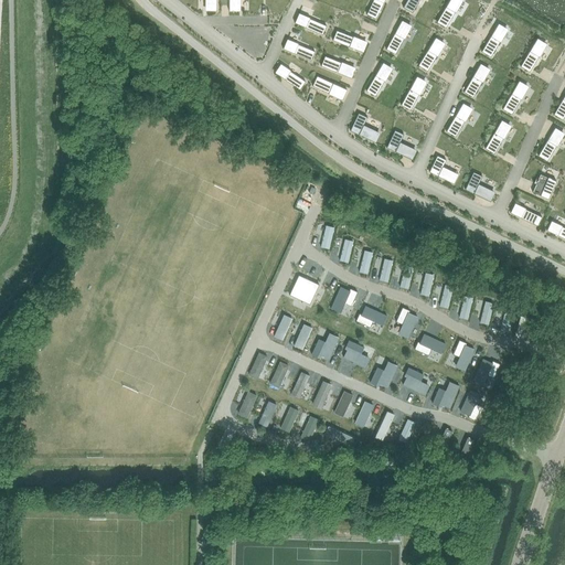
[(359,114),(350,131),(375,144),(381,134),(363,125),(368,117),(359,114)]
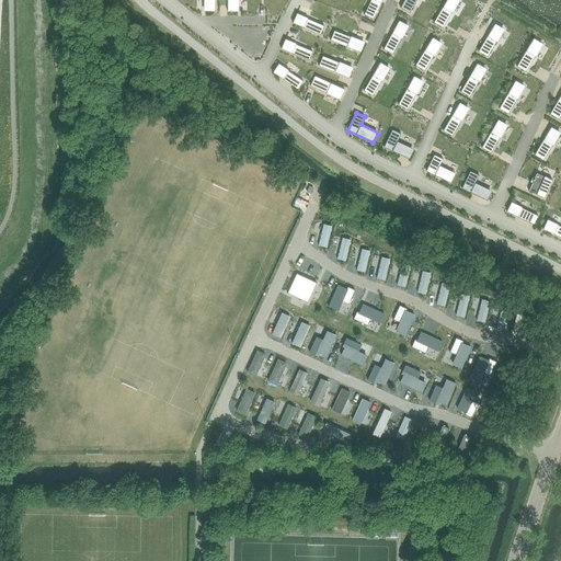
[(392,129),(384,147),(409,159),(414,149),(397,141),(401,134),(392,129)]
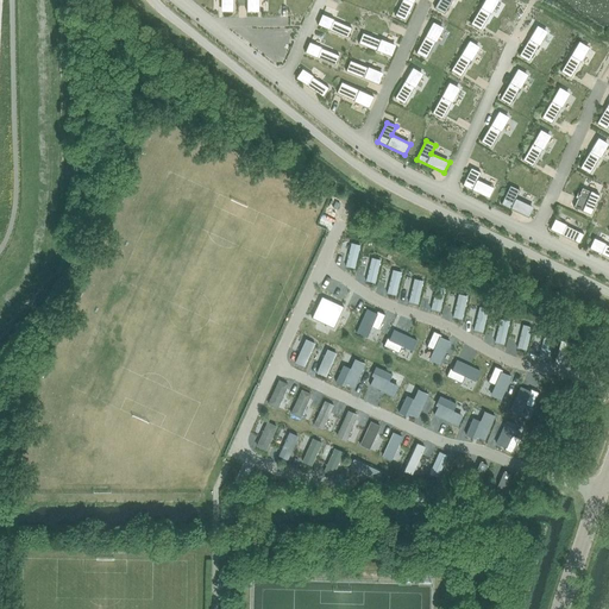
[(471,168),(463,186),(489,199),(494,188),(477,180),(481,173),(471,168)]
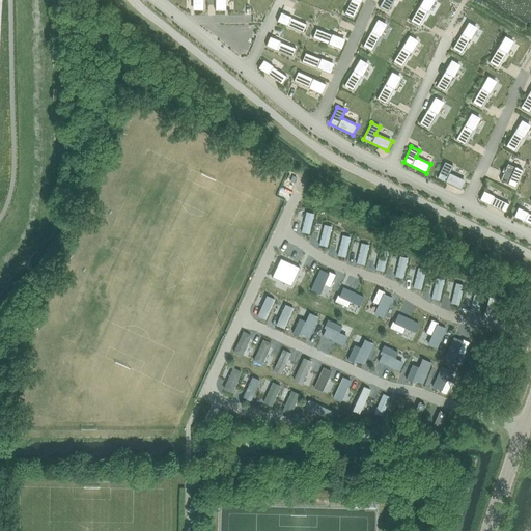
[(445,162),(437,178),(460,190),(466,180),(450,173),(453,166),(445,162)]
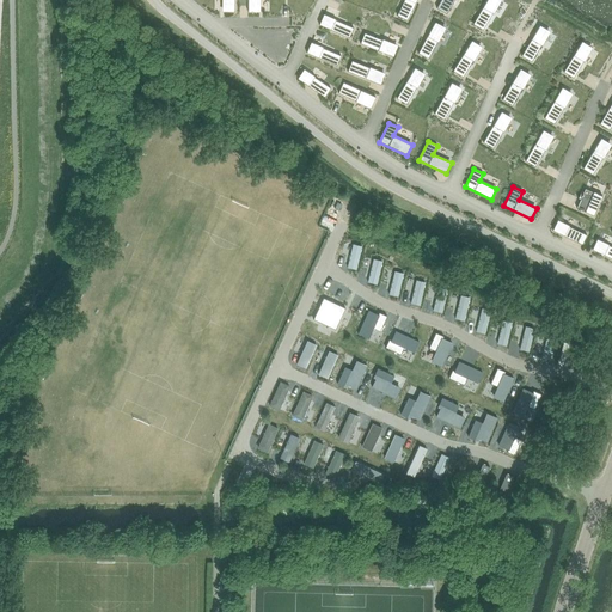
[(585,189),(576,208),(594,215),(603,196),(585,189)]
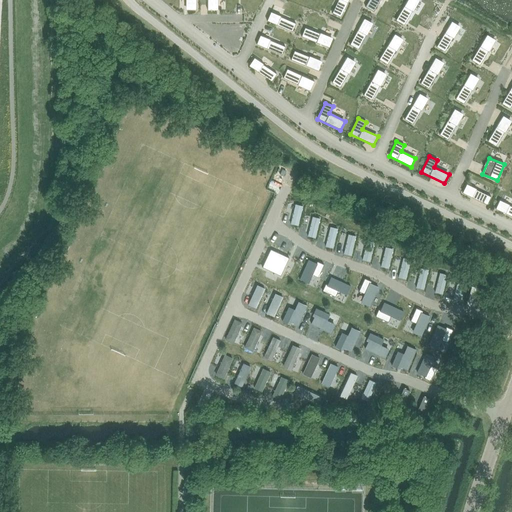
[(270,249),(262,267),(281,276),(289,258),(270,249)]
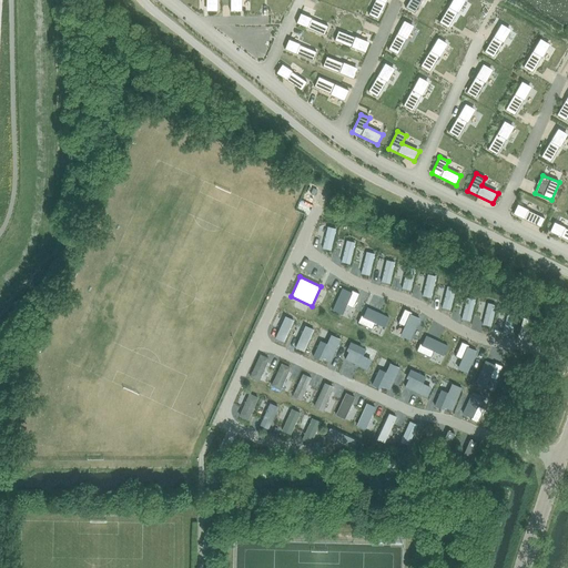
[(342,288),(333,311),(334,310),(342,314),(346,305),(353,307),(359,294),(352,290),(351,293),(342,288)]
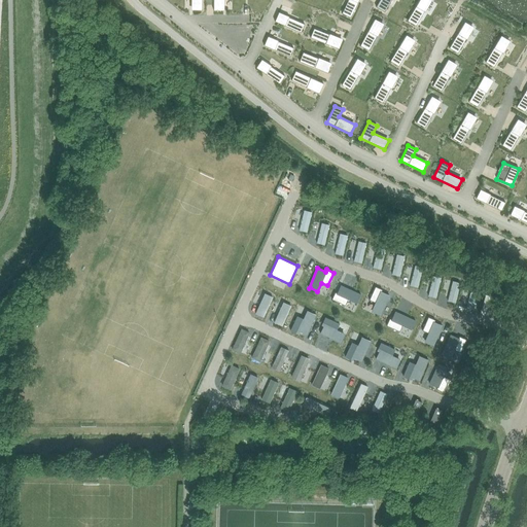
[(248,308),(248,309),(248,310),(248,311),(248,312),(249,312),(249,313),(249,314),(250,314),(250,315),(251,316),(251,317),(252,317),(253,318),(254,318),(254,319),(255,319),(255,320),(262,323),(277,292),(258,284),(249,303),(249,304),(249,305),(248,305),(248,306),(248,307),(248,308)]
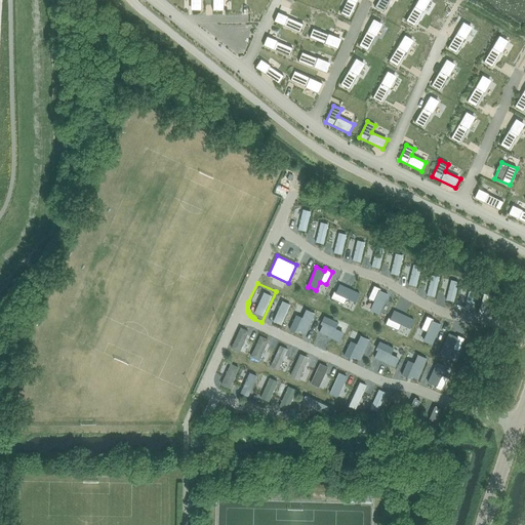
[(333,291),(330,298),(344,305),(347,297),(355,301),(359,294),(360,293),(339,284),(335,292),(333,291)]
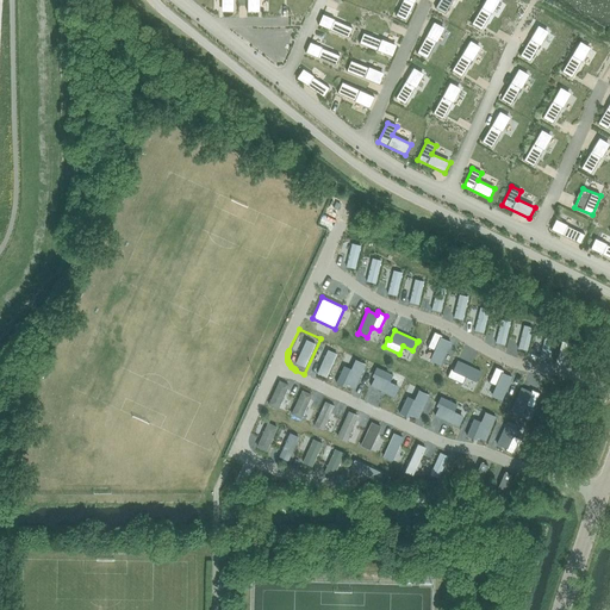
[(435,331),(428,347),(435,350),(430,360),(440,365),(439,365),(440,366),(450,342),(441,337),(442,335),(435,331)]
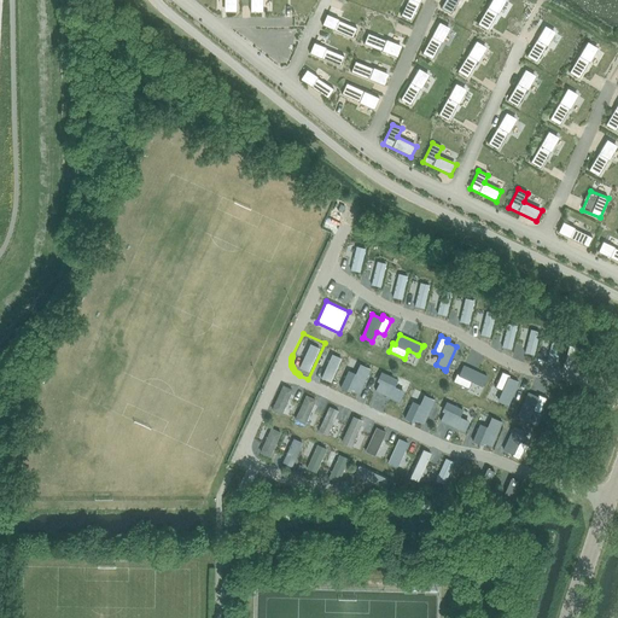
[(325,343),(308,379),(330,390),(347,354),(325,343)]
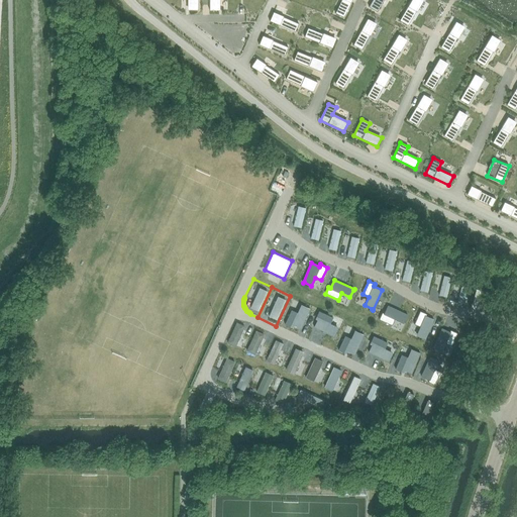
[(292,310),(285,324),(286,325),(286,324),(292,327),(293,325),(300,328),(300,329),(301,329),(310,309),(309,308),(309,309),(301,306),(298,314),(292,311),(292,310)]
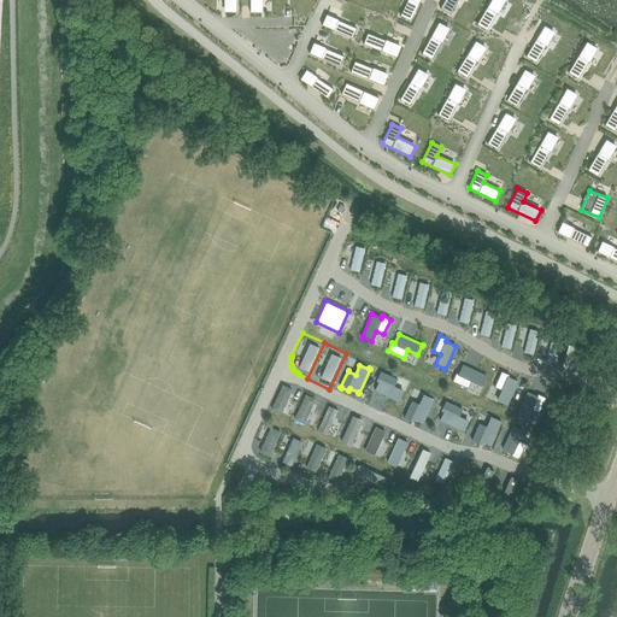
[(456,374),(452,381),(468,388),(471,381),(481,385),(486,376),(463,365),(458,374),(456,374)]
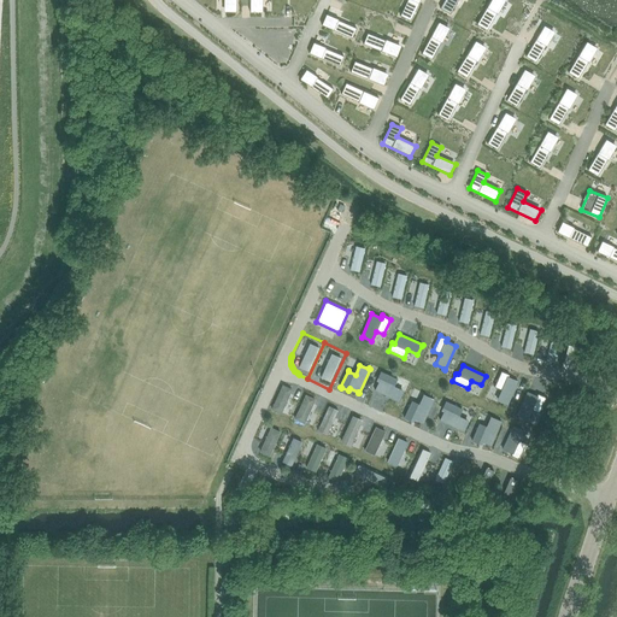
[(375,389),(375,391),(399,401),(400,400),(399,400),(403,392),(393,387),(397,380),(397,381),(398,380),(381,371),(380,372),(381,372),(377,380),(380,381),(376,389),(375,389)]
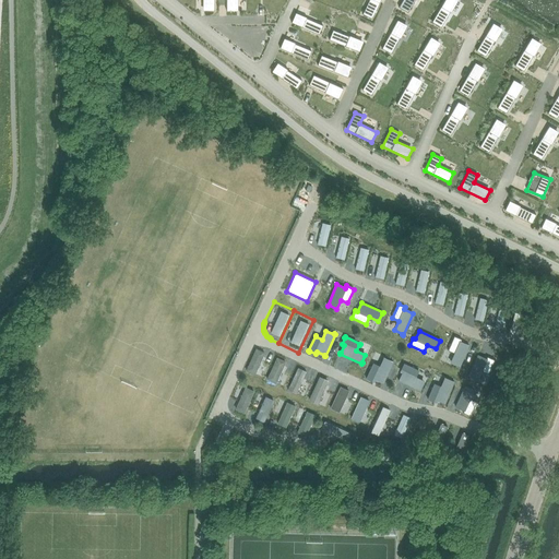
[(454,336),(448,351),(455,354),(451,363),(459,366),(459,367),(460,367),(470,346),(461,342),(462,340),(454,336)]
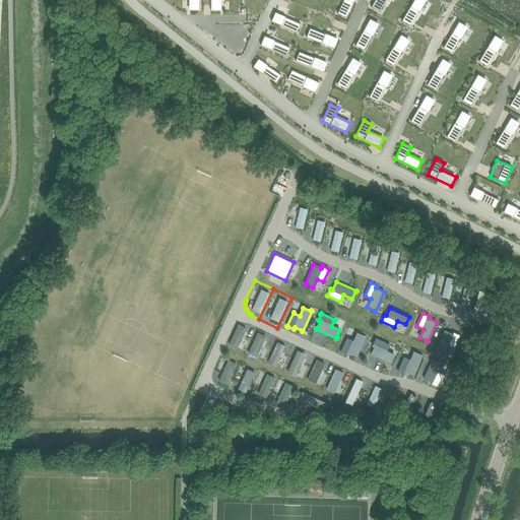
[(445,330),(436,350),(437,349),(444,353),(448,345),(454,348),(460,335),(453,332),(452,334),(445,330)]
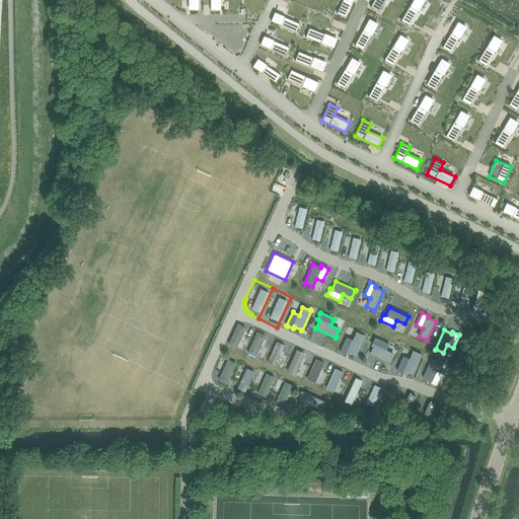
[(347,338),(340,352),(341,352),(341,351),(348,354),(348,352),(355,355),(355,356),(356,356),(365,336),(364,336),(364,337),(357,332),(353,341),(347,339),(348,338),(347,338)]
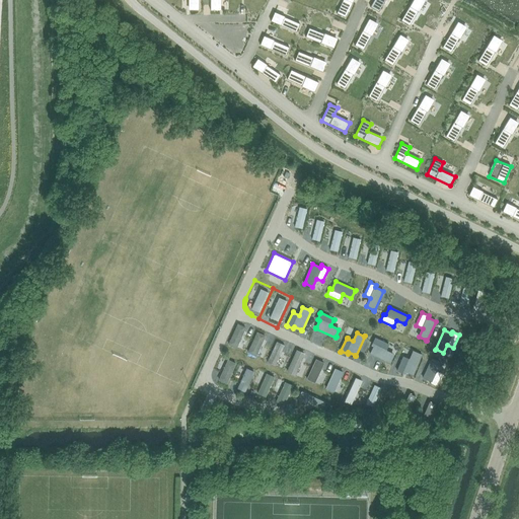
[(370,353),(390,363),(390,362),(389,362),(393,354),(385,351),(388,345),(389,345),(374,338),(374,339),(375,339),(372,345),(374,346),(371,353),(370,353)]
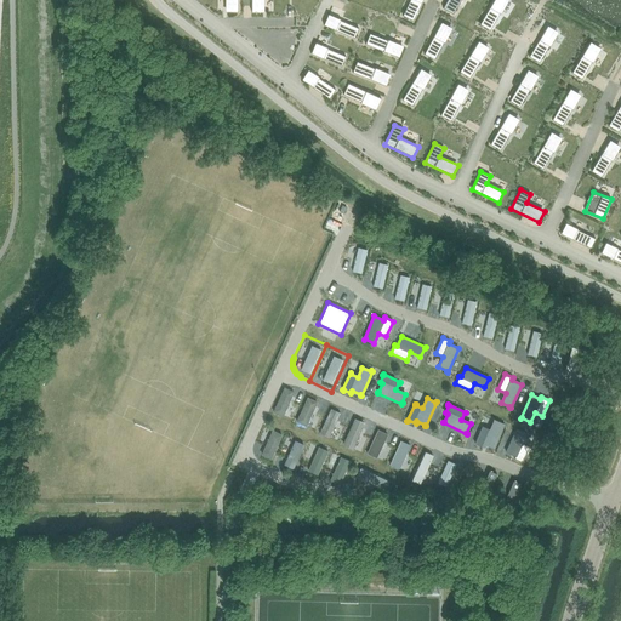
[(269,436),(273,426),(260,421),(257,431),(269,436)]
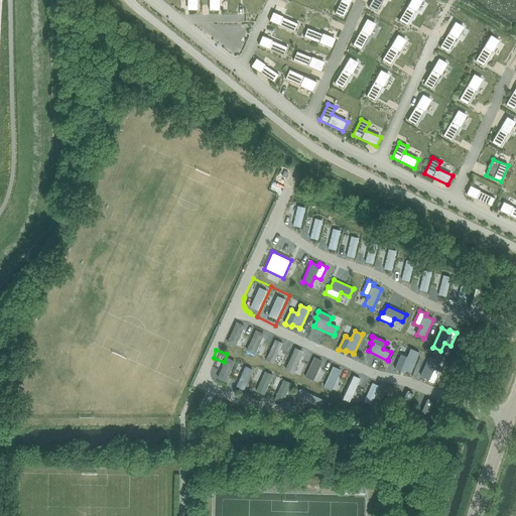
[(401,354),(395,369),(396,368),(402,371),(403,369),(410,372),(410,373),(419,352),(418,352),(418,353),(410,350),(407,358),(401,355),(402,355),(401,354)]
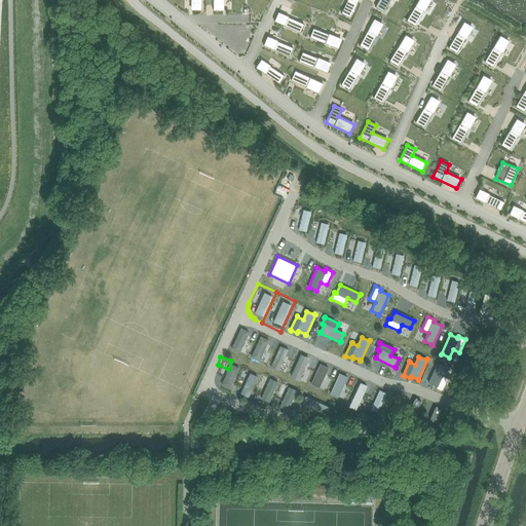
[(438,363),(428,382),(437,386),(436,388),(442,391),(448,378),(442,375),(446,367),(438,364),(439,363),(438,363)]
